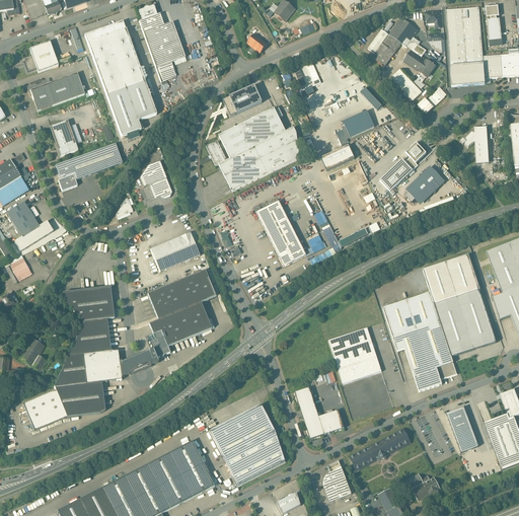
[(0,0),(0,9),(6,9),(13,8),(12,0),(0,0)]
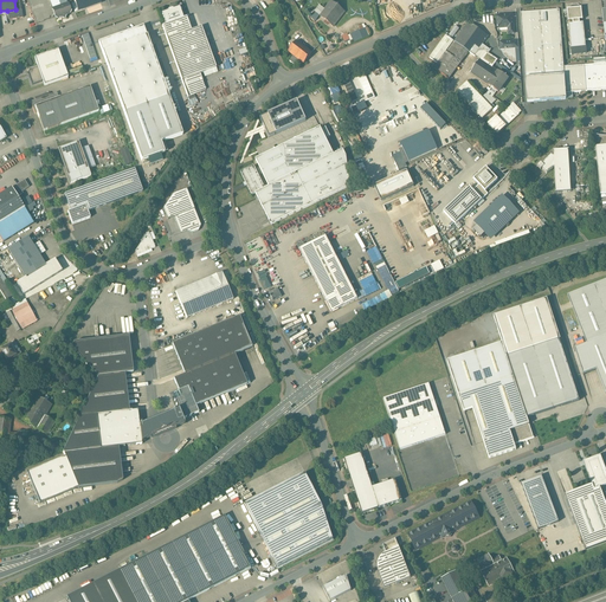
[(14,0),(15,10),(7,11),(8,15),(12,15),(13,17),(23,14),(20,0),(14,0)]
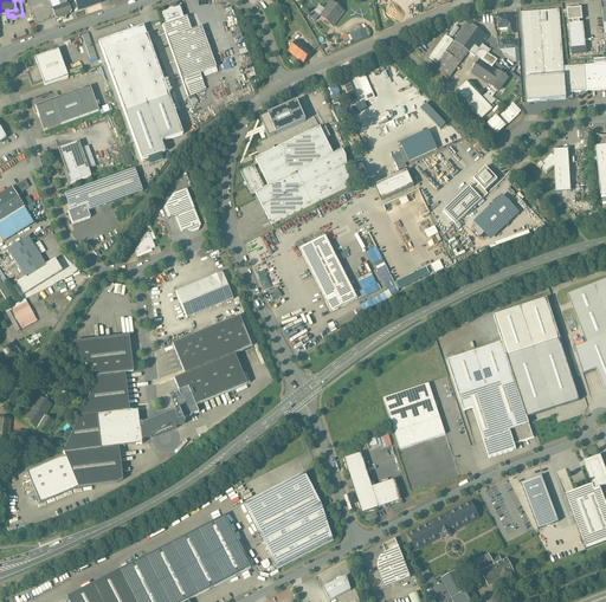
[(329,0),(320,12),(333,24),(345,8),(334,0),(329,0)]
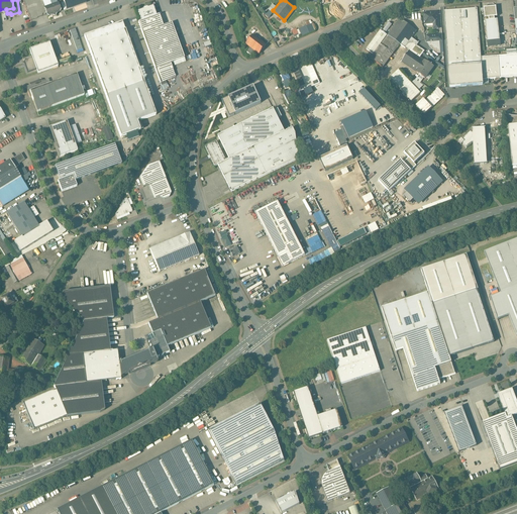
[(45,5),(44,5),(46,12),(49,13),(53,12),(55,13),(56,11),(59,9),(61,7),(58,1),(45,5)]
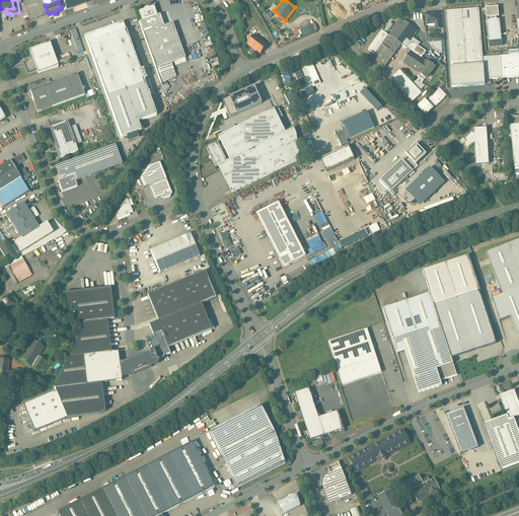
[(144,7),(138,9),(142,18),(157,13),(153,4),(148,5),(147,5),(144,6),(144,7)]
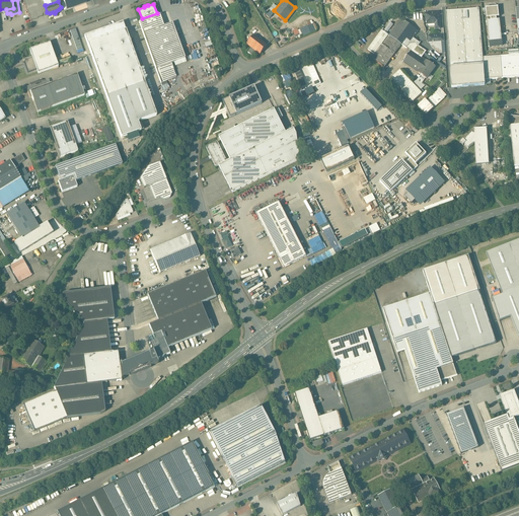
[(498,4),(486,5),(487,15),(488,15),(496,14),(499,14),(498,4)]
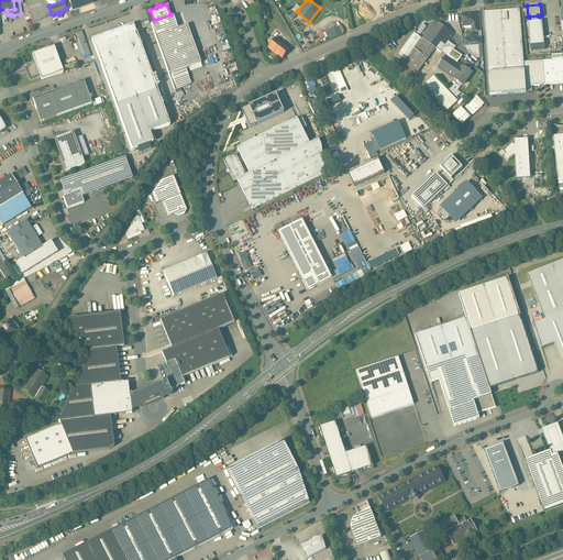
[(544,83),(543,58),(523,59),(519,7),(483,9),(489,92),(526,90),(526,84),(544,83)]
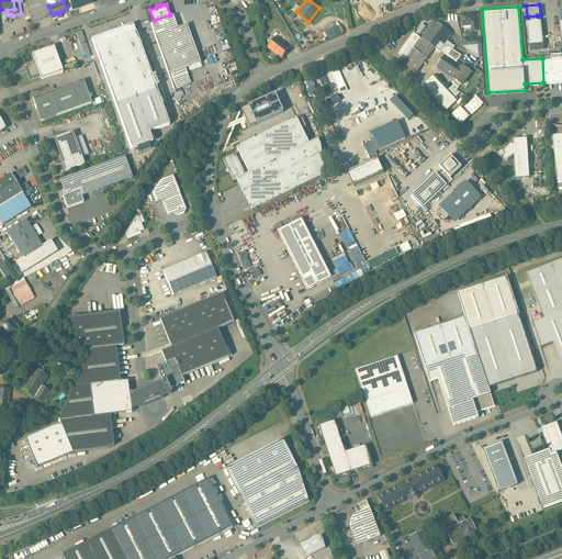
[(471,11),(461,12),(461,22),(461,23),(462,23),(472,23),(472,29),(476,29),(475,19),(471,20),(471,12),(471,11)]
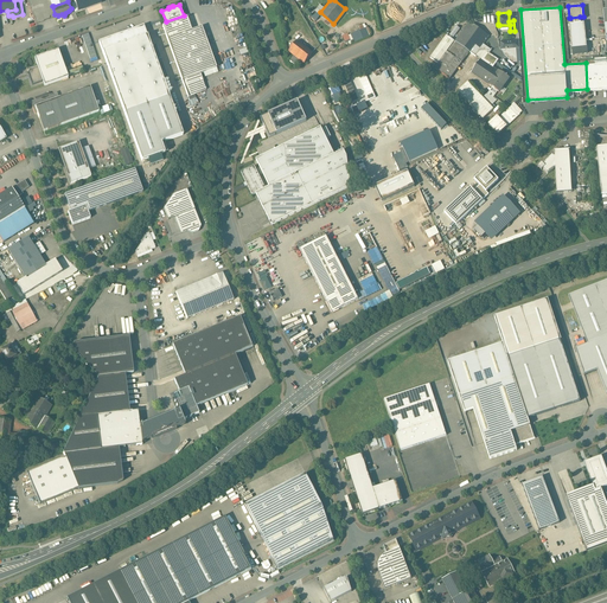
[(186,14),(184,15),(166,21),(163,23),(181,77),(199,71),(204,70),(216,65),(202,24),(191,27),(186,14)]
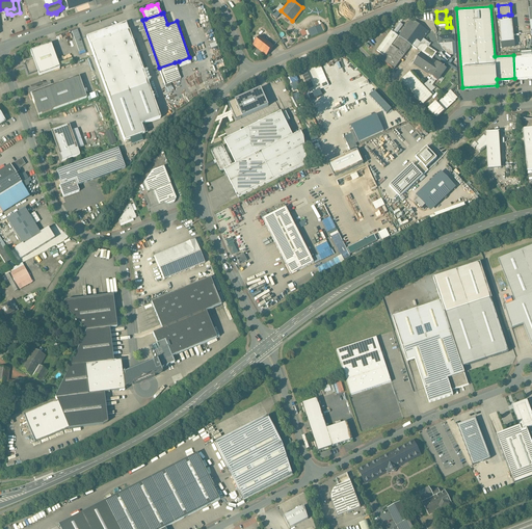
[(508,15),(500,16),(500,19),(499,19),(501,40),(514,38),(511,18),(509,18),(508,15)]
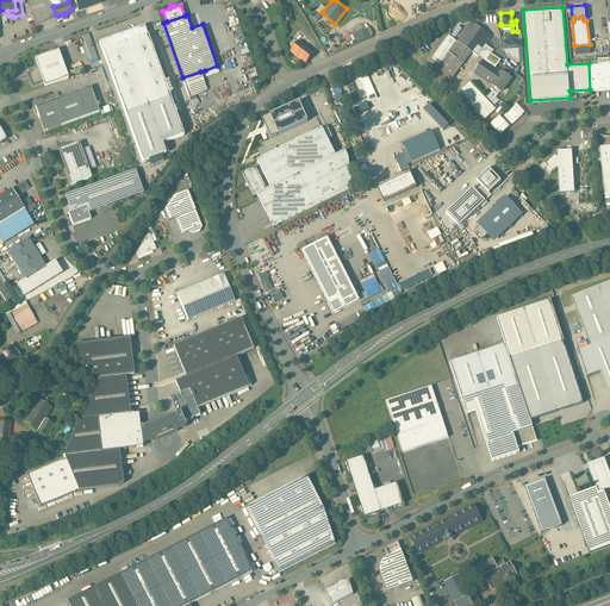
[(458,38),(472,49),(478,41),(486,30),(472,19),(458,38)]
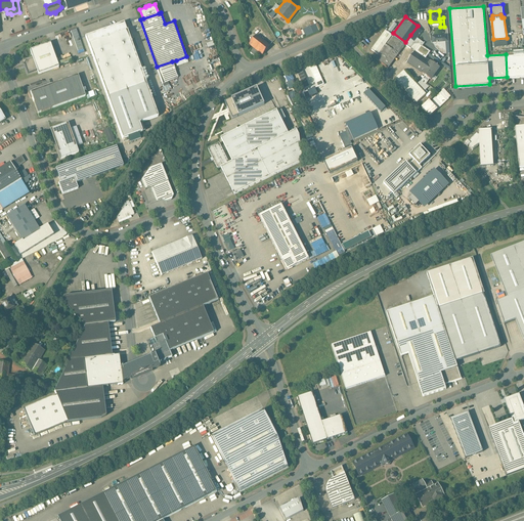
[(101,28),(85,34),(107,95),(146,82),(124,19),(107,26),(105,25),(102,26),(101,28)]
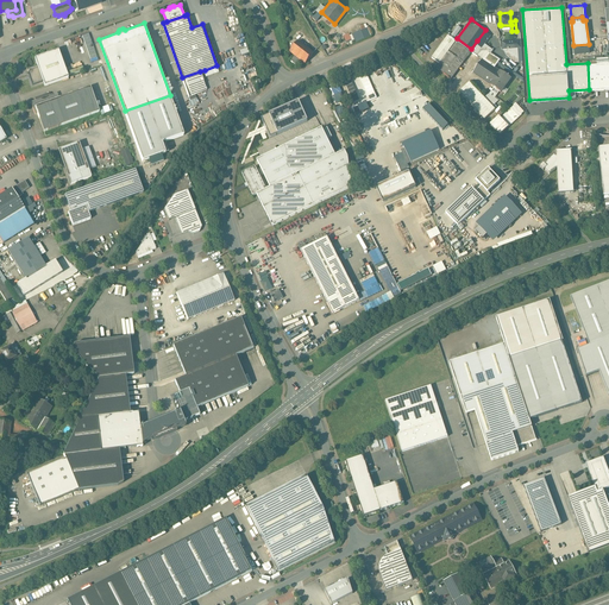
[(485,30),(477,41),(482,44),(490,33),(485,30)]
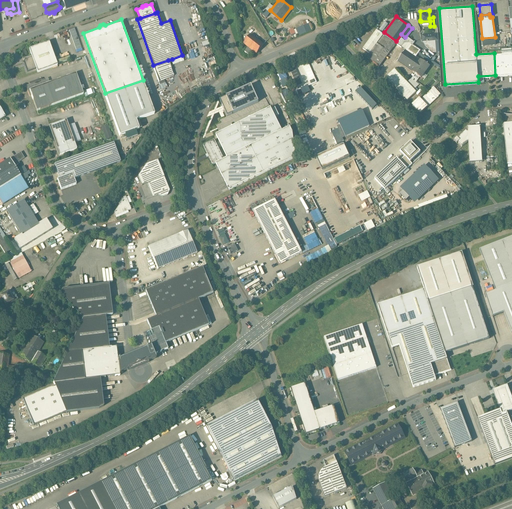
[(76,47),(81,45),(75,26),(70,27),(76,47)]
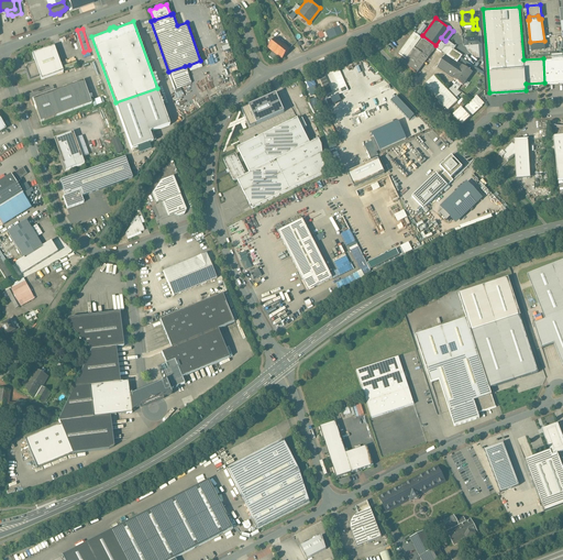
[(406,56),(422,35),(415,30),(399,51),(406,56)]
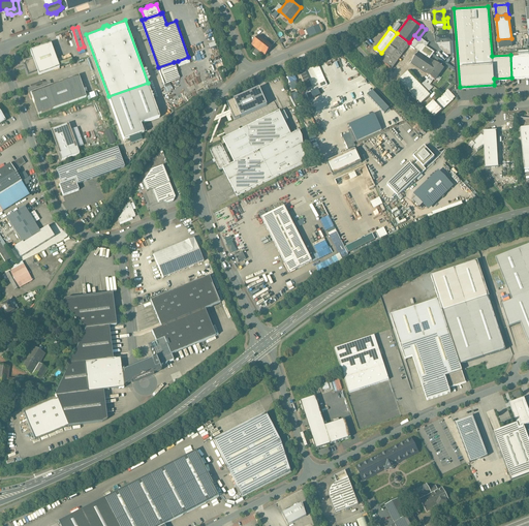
[(273,43),(259,33),(252,42),(266,53),(273,43)]
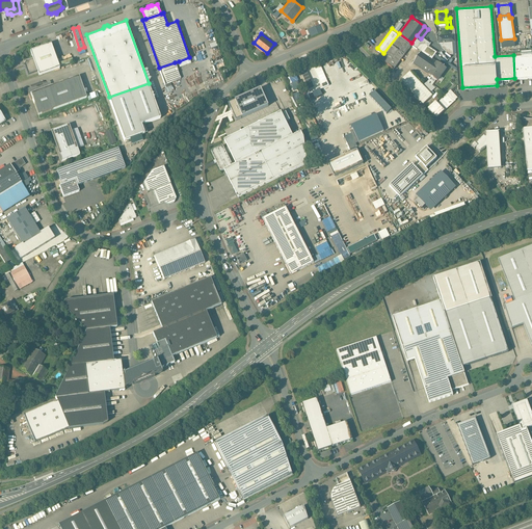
[(399,33),(383,53),(381,57),(394,67),(411,43),(399,33)]
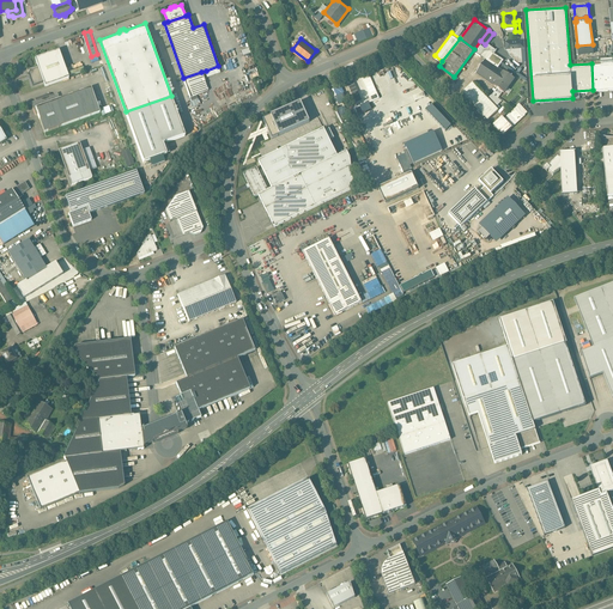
[(525,46),(507,47),(509,53),(514,52),(517,53),(519,60),(523,60),(523,54),(526,54),(525,46)]
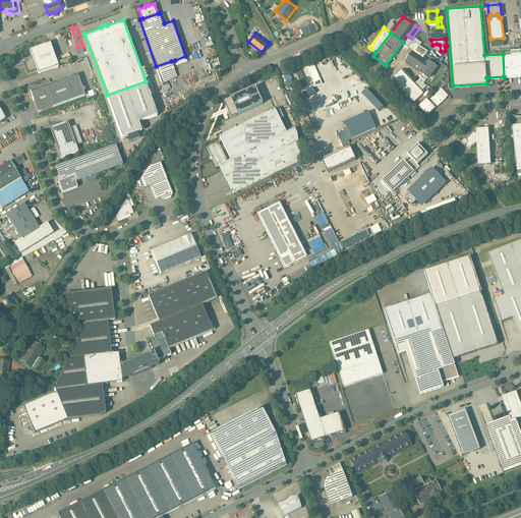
[(50,40),(30,47),(33,55),(37,67),(38,71),(58,64),(50,40)]
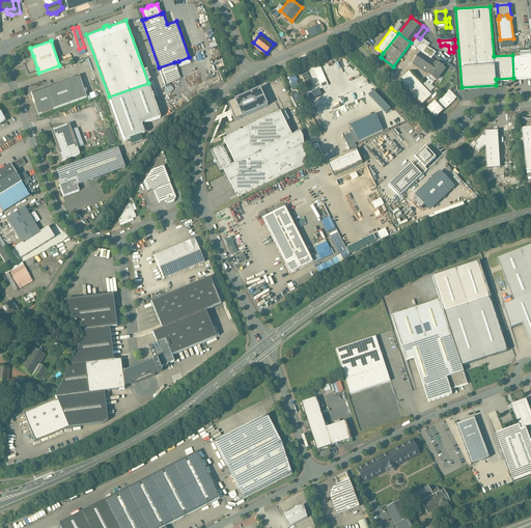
[(436,50),(425,43),(412,61),(437,78),(445,66),(431,56),(436,50)]
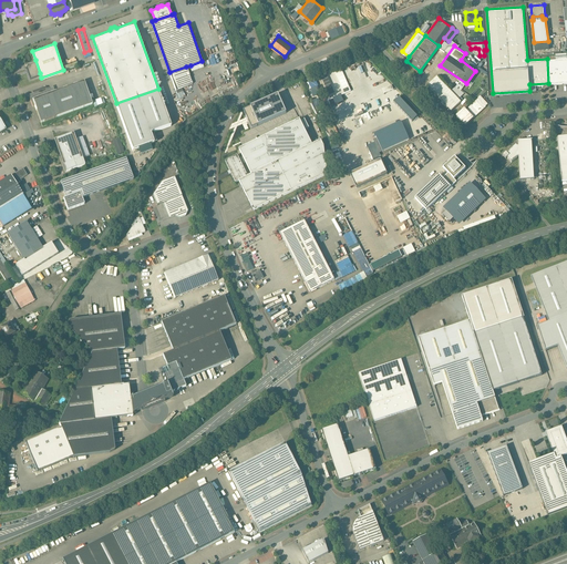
[(566,57),(547,59),(548,83),(566,81),(566,57)]
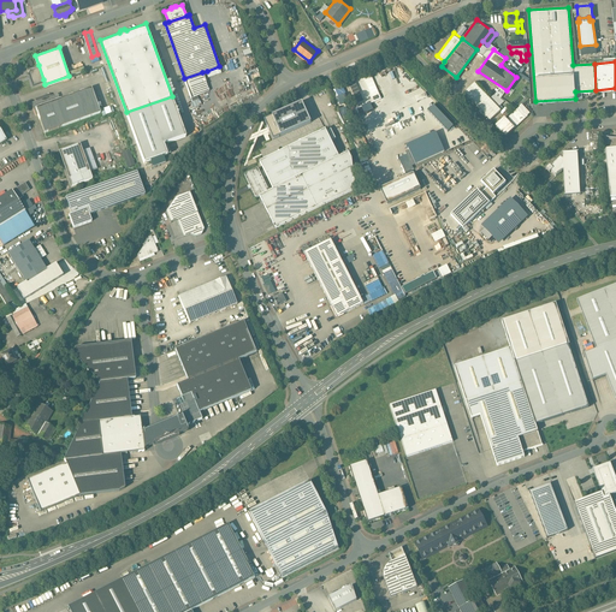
[(39,65),(30,67),(28,71),(33,84),(43,79),(39,65)]
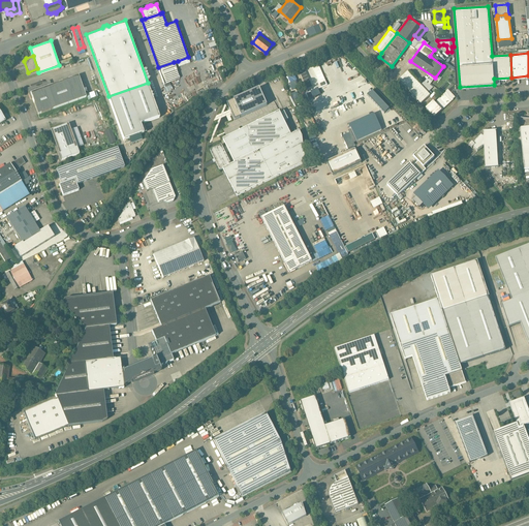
[(174,62),(158,67),(163,83),(179,75),(174,62)]
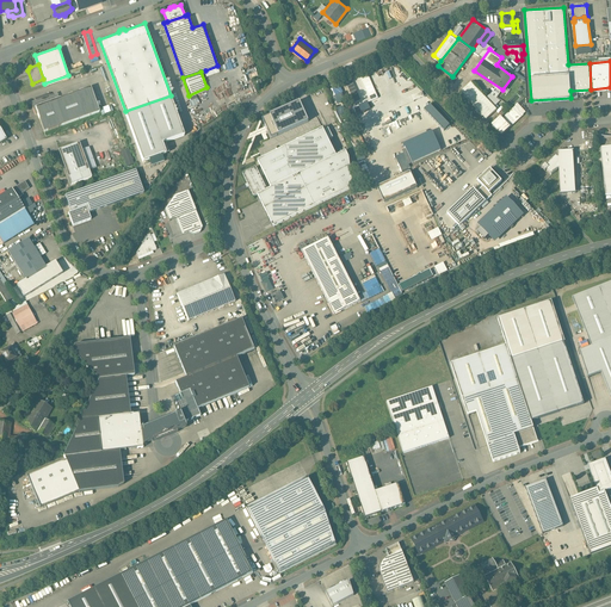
[(497,106),(470,79),(461,90),(486,116),(497,106)]
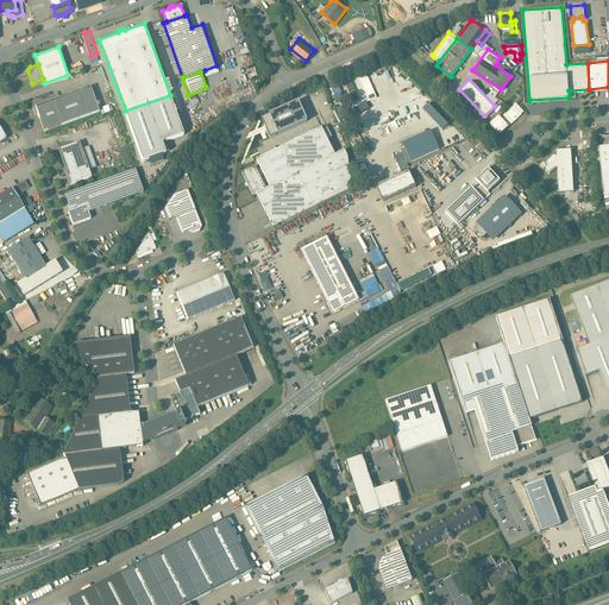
[(92,81),(61,92),(60,88),(33,96),(37,108),(42,107),(48,125),(100,107),(92,81)]
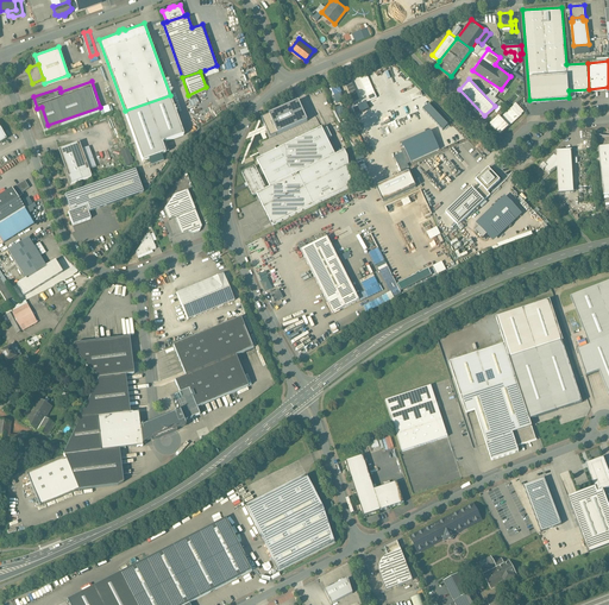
[(334,100),(343,98),(340,90),(343,89),(340,82),(330,86),(334,100)]
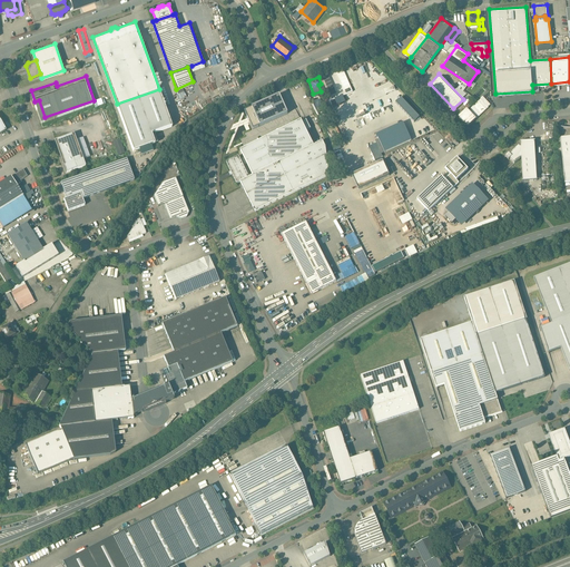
[(159,89),(117,104),(133,149),(155,140),(151,132),(172,124),(159,89)]
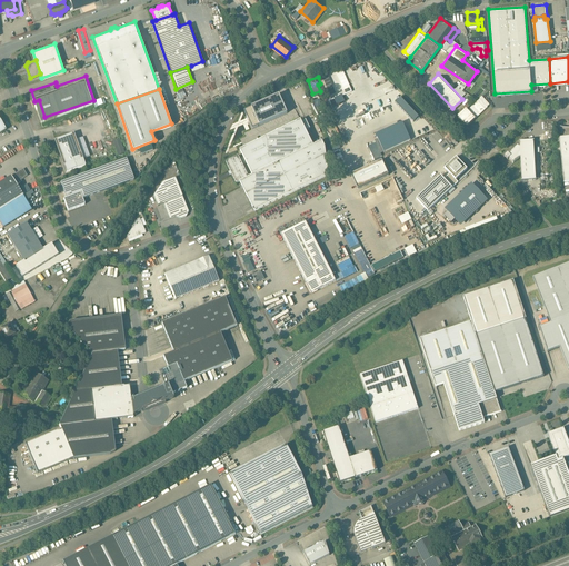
[(279,92),(245,108),(252,126),(263,121),(288,110),(279,92)]
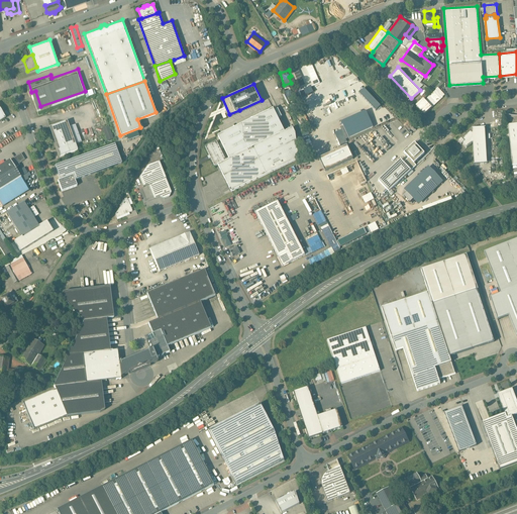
[(437,85),(417,104),(417,105),(425,113),(445,93),(437,85)]
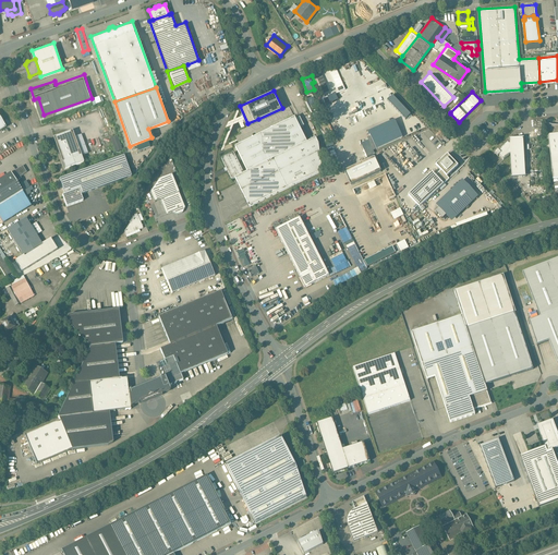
[(239,136),(233,140),(247,169),(244,171),(234,151),(221,156),(232,177),(235,176),(238,180),(239,182),(250,204),(323,169),(319,142),(316,135),(307,140),(295,115),(241,142),(239,136)]
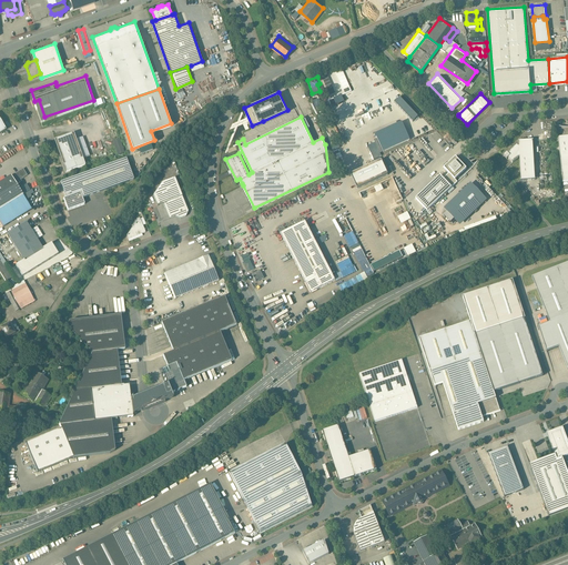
[(73,131),(54,138),(66,170),(85,162),(73,131)]
